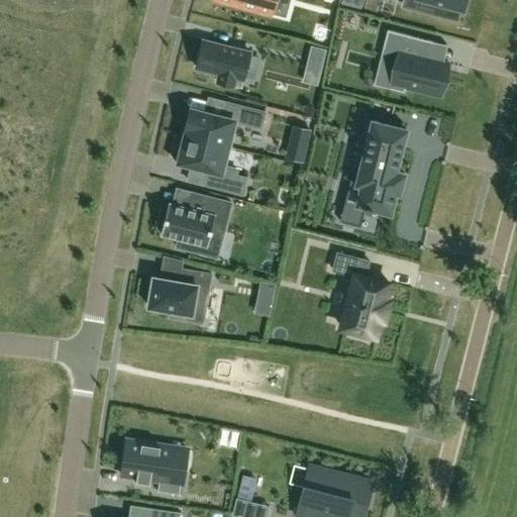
[(215,0),(273,14),(276,0),(215,0)]
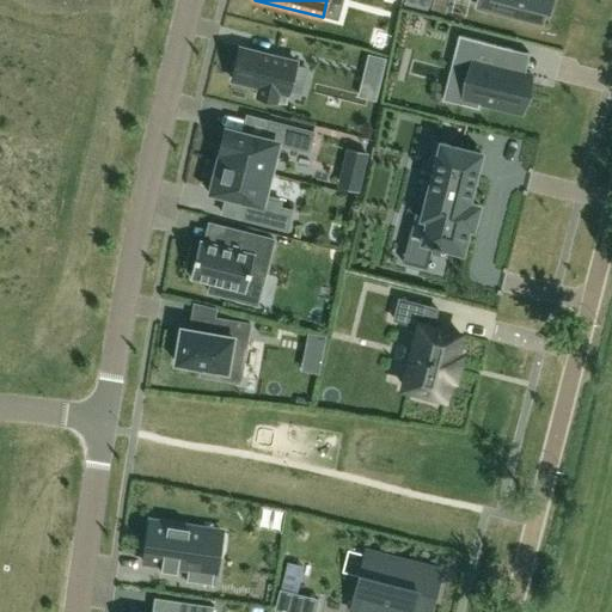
[(549,13),(551,0),(497,0),(516,5),(514,17),(542,24),(544,12),(546,12),(549,13)]
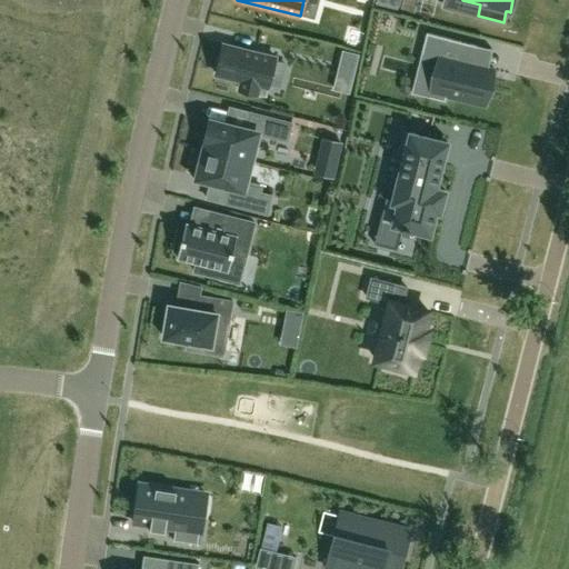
[(490,85),(495,70),(472,65),(477,47),(426,33),(421,53),(438,58),(428,98),(443,101),(446,97),(485,107),(489,91),(489,92),(490,90),(489,90),(490,86),(491,87),(491,85),(490,85)]
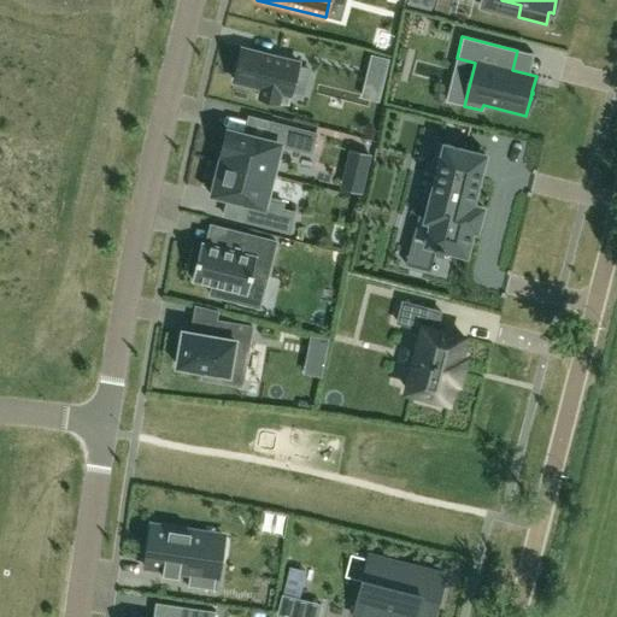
[(299,63),(242,48),(234,82),(262,88),(259,98),(288,105),(299,63)]
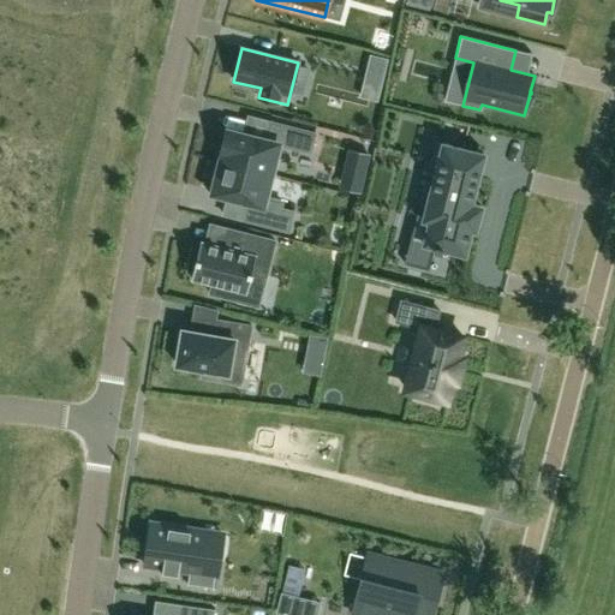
[(274,175),(282,147),(309,153),(314,133),(268,123),(263,139),(225,130),(219,154),(221,154),(219,162),(274,175)]
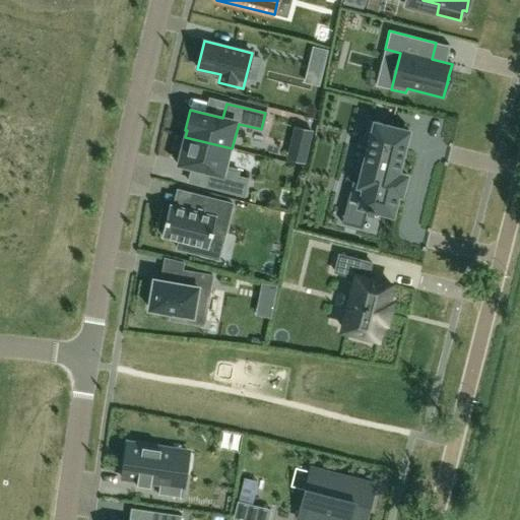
[(352,181),(347,203),(368,208),(367,210),(374,212),(374,210),(393,214),(398,194),(402,195),(403,190),(406,180),(407,175),(398,173),(409,131),(369,120),(363,143),(364,144),(365,142),(369,143),(360,182),(352,181)]
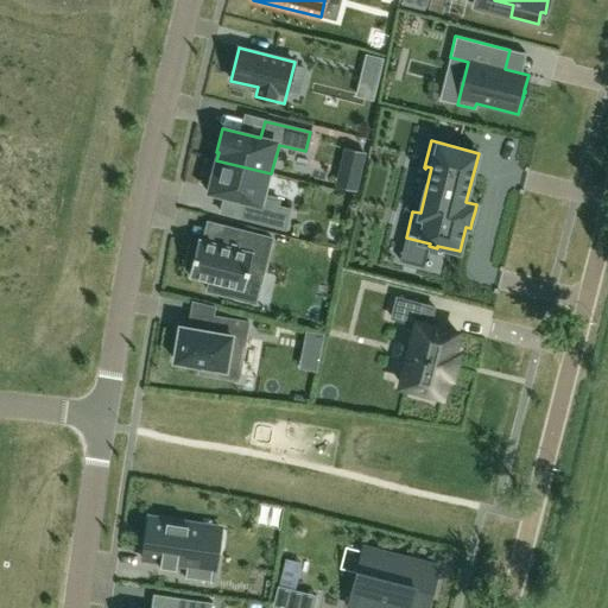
[(265,196),(271,173),(216,160),(214,168),(211,166),(206,190),(245,201),(240,217),(285,229),(290,210),(277,207),(279,200),(265,196)]
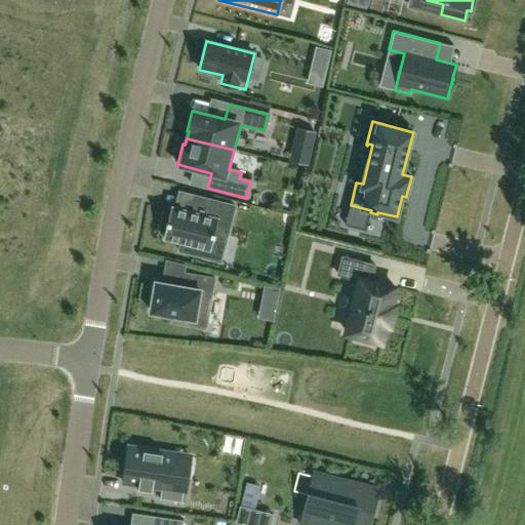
[(227,238),(235,206),(195,196),(191,212),(171,207),(163,238),(180,242),(178,251),(195,255),(197,246),(211,250),(215,235),(227,238)]
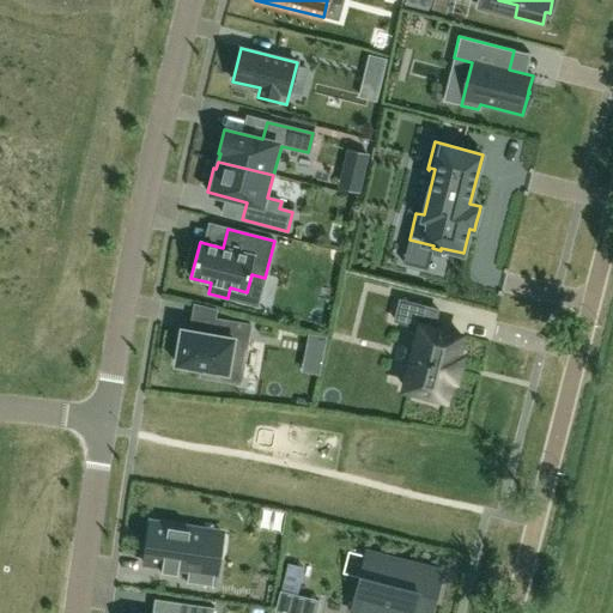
[(455,380),(461,358),(456,357),(461,335),(434,328),(438,310),(400,301),(395,321),(420,328),(405,389),(417,392),(414,398),(439,404),(441,398),(445,399),(450,378),(455,380)]
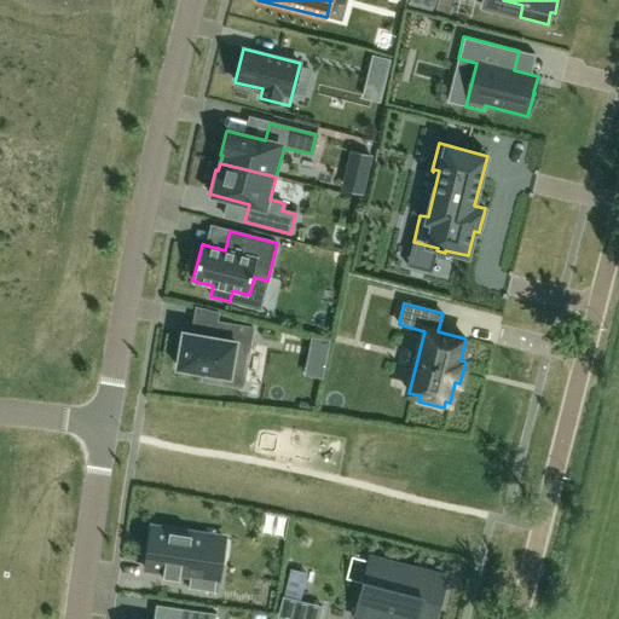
[(184,333),(178,368),(207,372),(206,379),(224,381),(241,385),(246,356),(247,345),(250,346),(253,328),(215,322),(213,337),(184,333)]
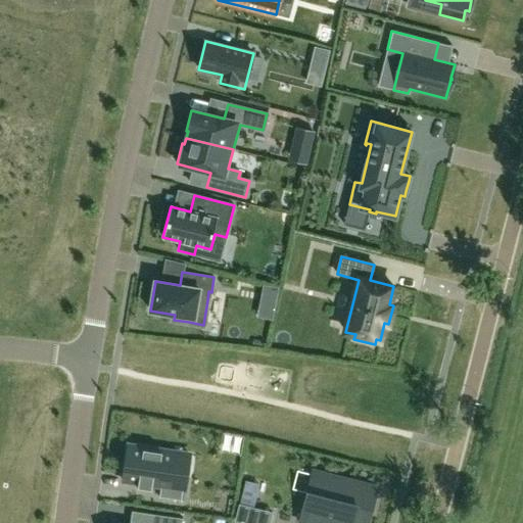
[(128,445),(123,481),(139,483),(138,487),(152,489),(152,485),(158,486),(161,486),(159,497),(182,501),(183,488),(185,477),(173,475),(177,453),(128,445)]
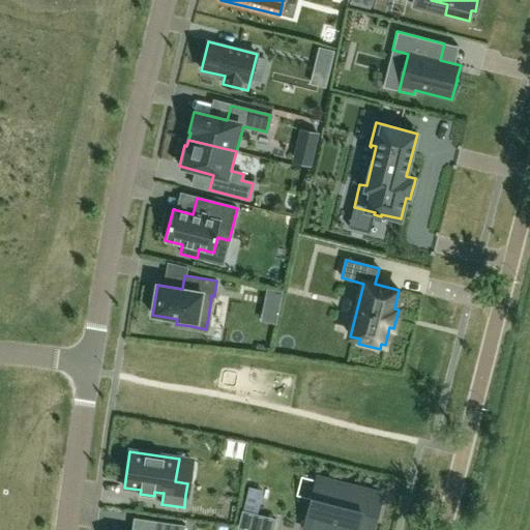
[(382,496),(331,482),(326,503),(311,499),(303,529),(308,529),(357,529),(359,523),(375,527),(382,496)]
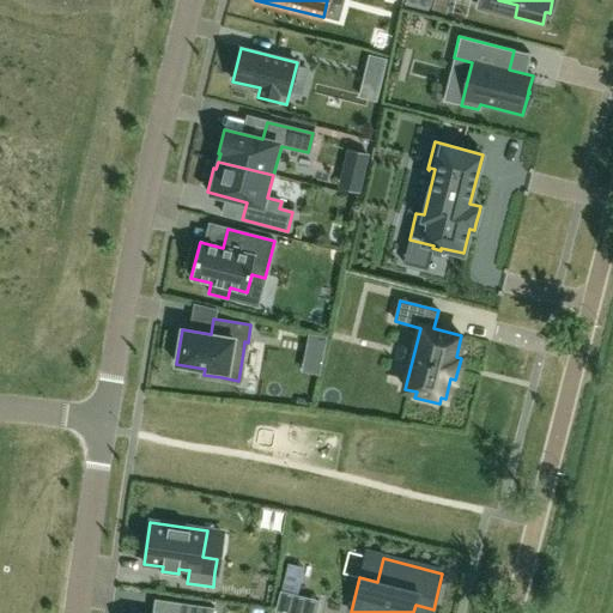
[(277,611),(285,612),(315,612),(319,601),(281,593),(277,611)]
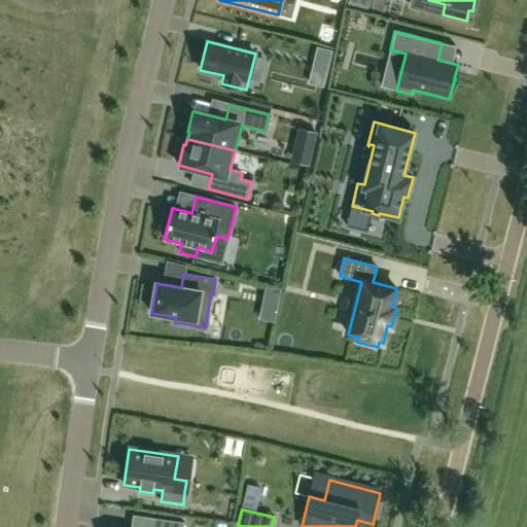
[(183,526),(184,522),(144,517),(142,526),(183,526)]
